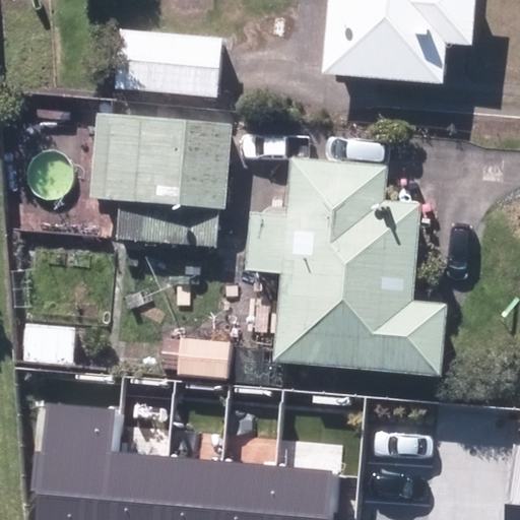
[(331,0),(326,76),(444,85),(447,45),(473,47),(477,0),(331,0)]
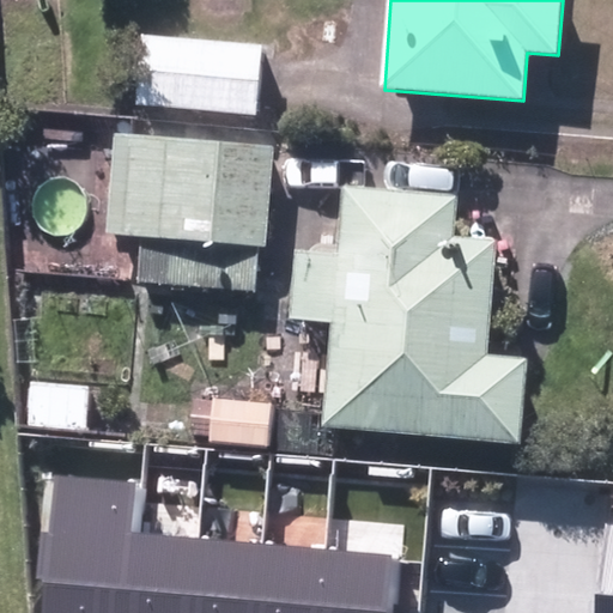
[(134,107),(259,117),(265,52),(141,41),(134,107)]
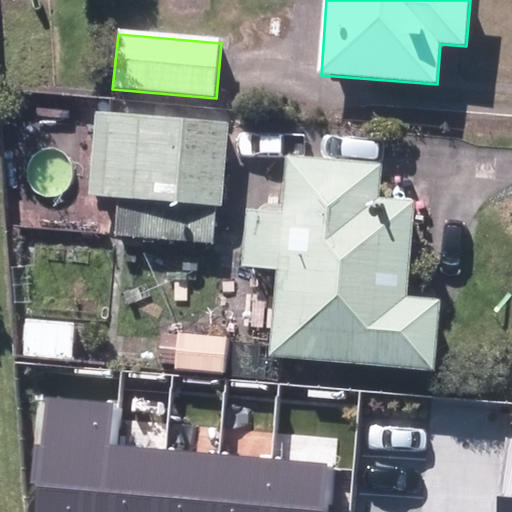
[(119,241),(213,247),(216,207),(222,209),(228,126),(98,115),(92,198),(122,200),(119,241)]
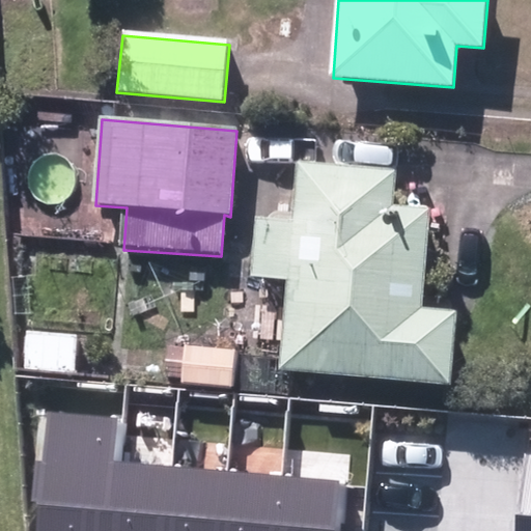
[(289,280),(281,371),(452,386),(458,312),(422,309),(430,213),(392,210),(394,175),(300,168),(295,224),(255,221),(251,276),(289,280)]
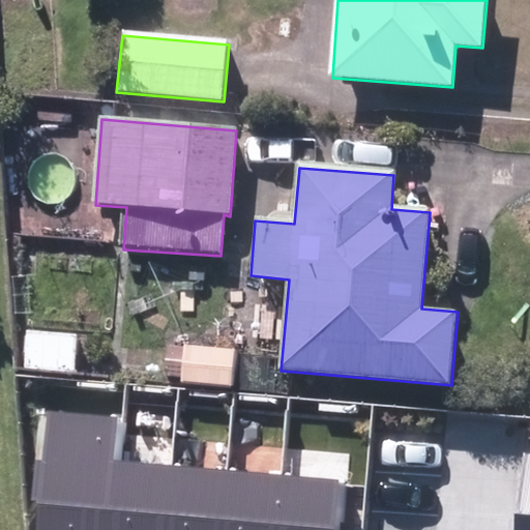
[(27,373),(75,375),(77,337),(29,335),(27,373)]
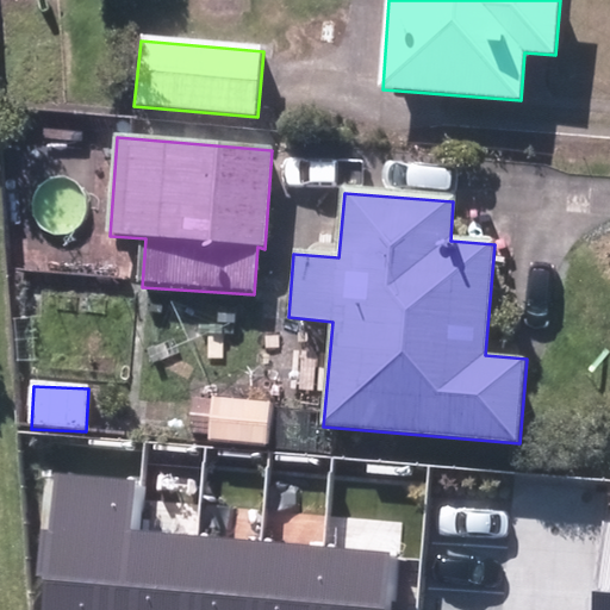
[(213,447),(272,450),(274,403),(215,402),(213,447)]
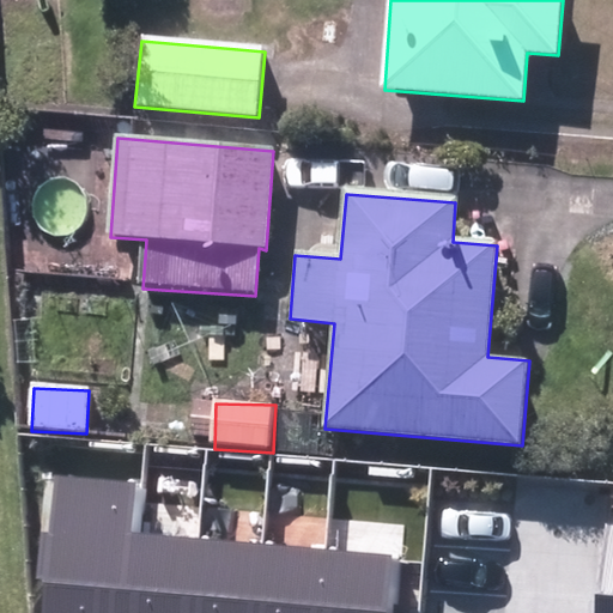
[(125,612),(132,530),(138,481),(54,473),(48,533),(42,532),(37,577),(46,578),(41,612),(125,612)]
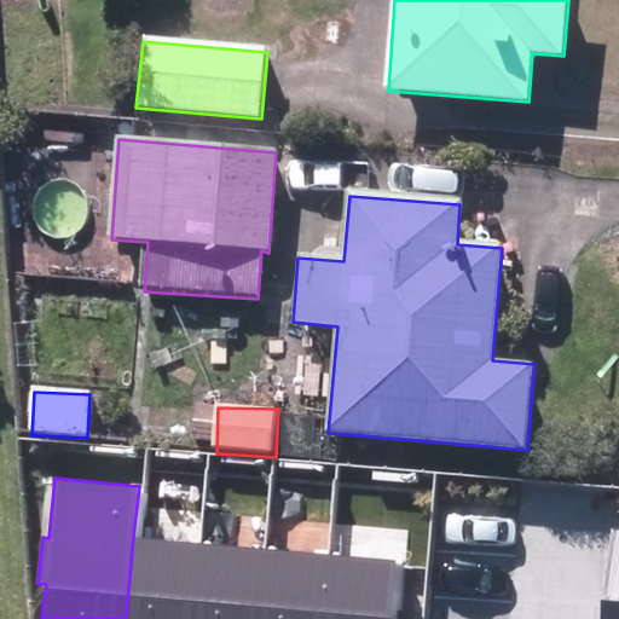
[(618,596),(618,531),(608,530),(602,596),(618,596)]
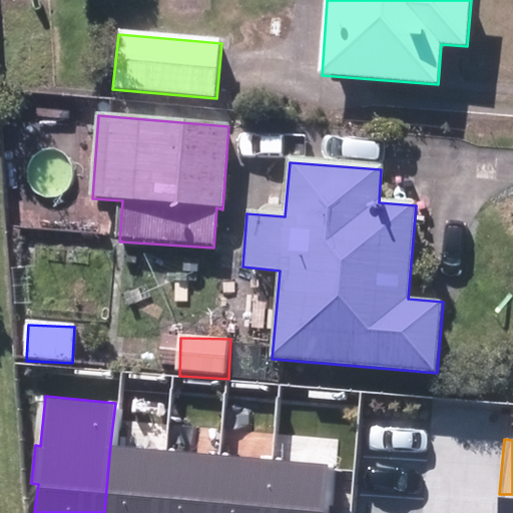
[(160,512),(166,449),(110,444),(104,512),(160,512)]
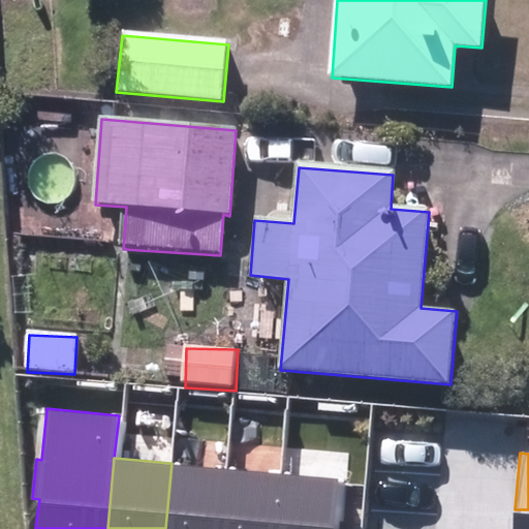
[(221,528),(226,468),(172,463),(165,528),(221,528)]
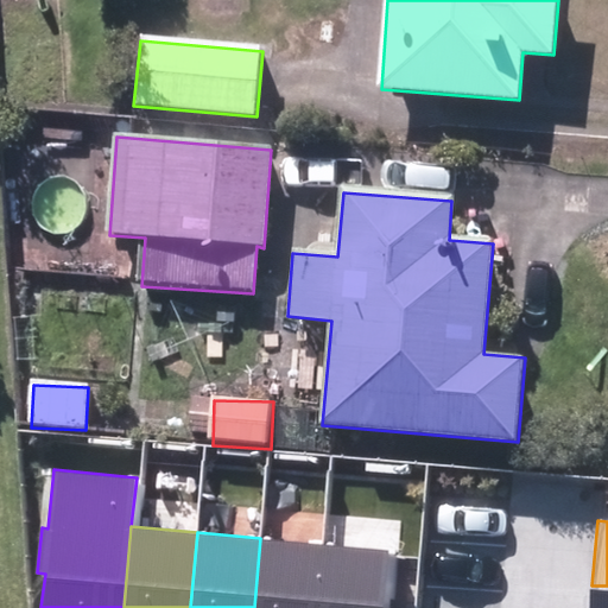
[(318,607),(324,544),(260,538),(254,607),(318,607)]
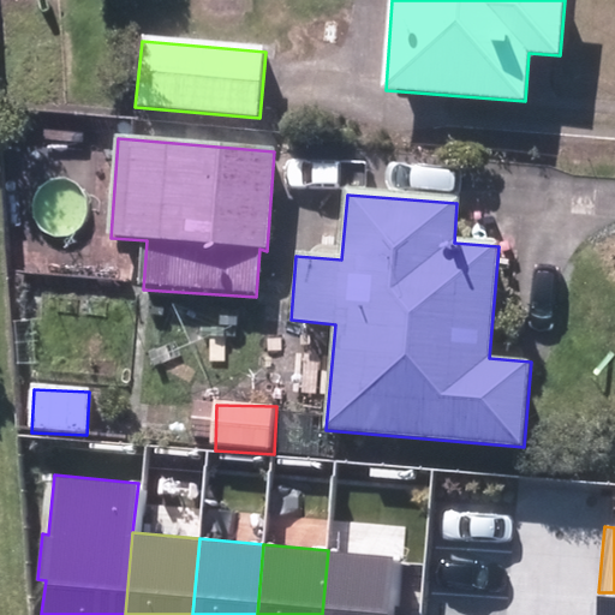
[(395,614),(401,556),(328,550),(322,614),(395,614)]
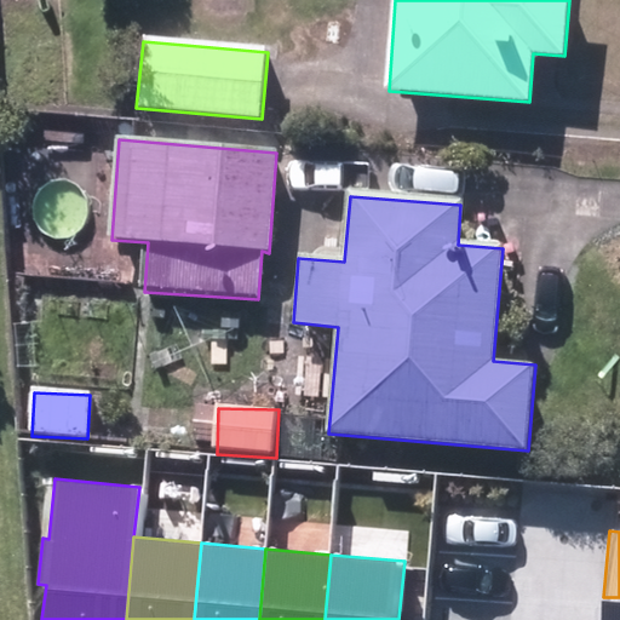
[(619,619),(619,597),(603,597),(601,619),(619,619)]
